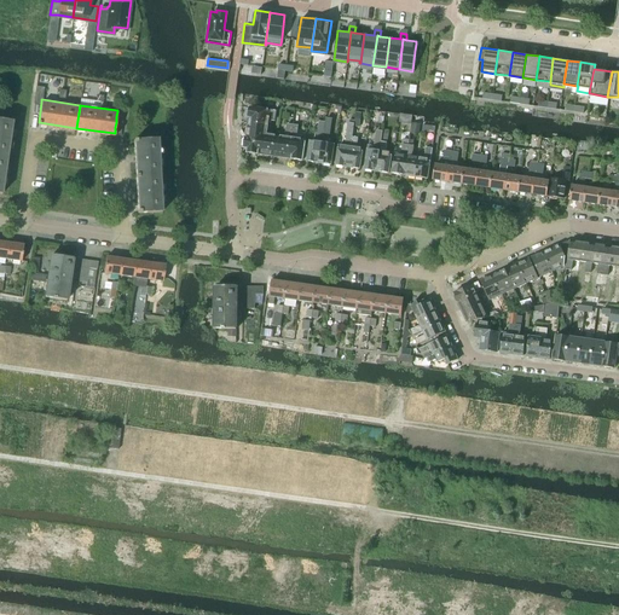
[(247,115),(249,115),(248,120),(266,123),(267,117),(273,119),(275,110),(248,105),(247,115)]
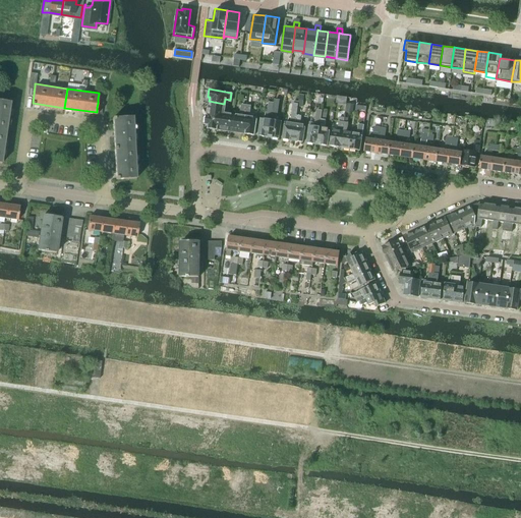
[(297,101),(292,138),(302,140),(304,123),(299,123),(300,114),(296,113),(298,104),(302,105),(304,94),(299,93),(298,101),(297,101)]
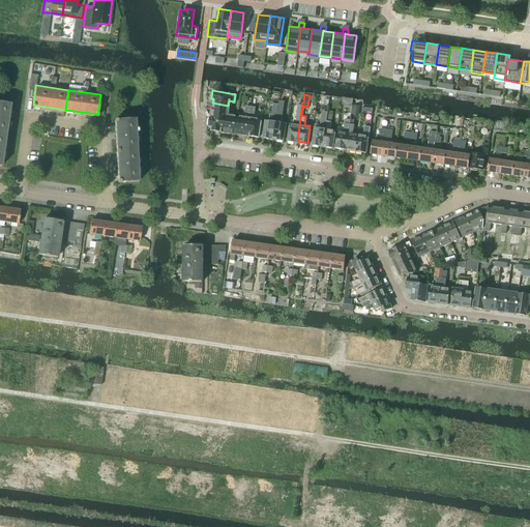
[(277,101),(272,138),(283,139),(285,122),(281,121),(282,109),(284,99),(278,99),(278,101),(277,101)]
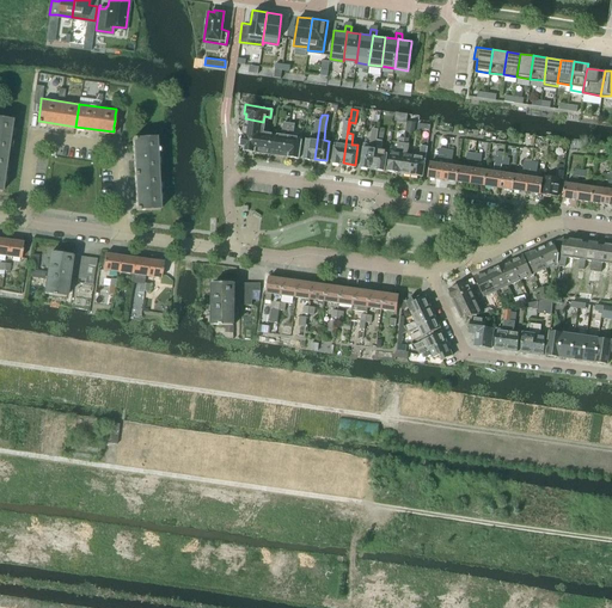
[(12,118),(0,116),(0,152),(7,153),(12,118)]
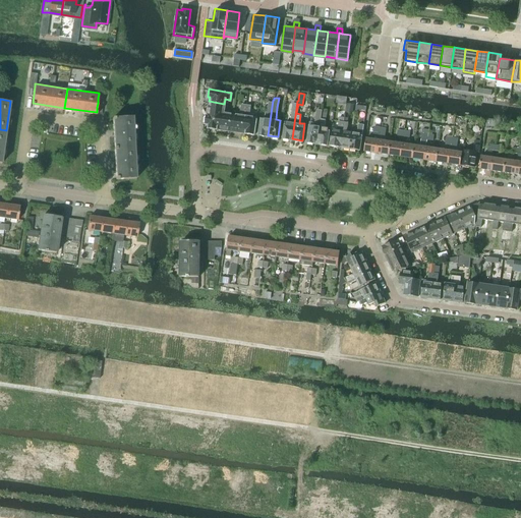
[(261,117),(258,133),(268,135),(273,100),(269,100),(267,109),(266,117),(261,117)]
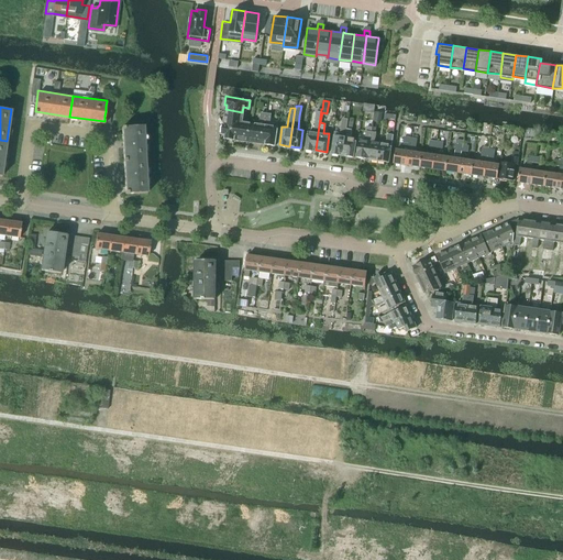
[(224,133),(242,120),(241,120),(242,112),(225,109),(223,123),(221,123),(220,132),(224,133)]
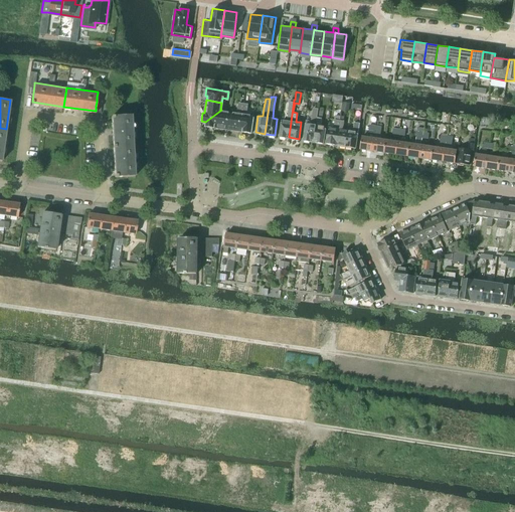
[(279,136),(289,137),(294,100),(289,100),(288,112),(287,120),(282,119),(279,136)]
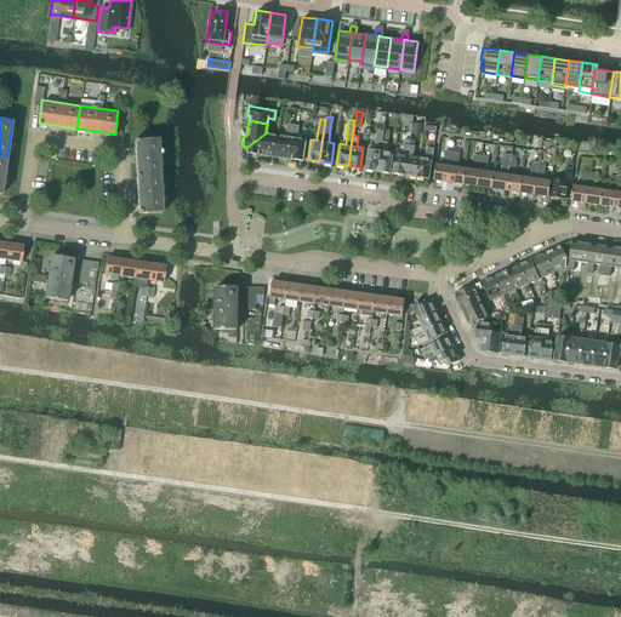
[(412,120),(411,130),(421,131),(422,121),(412,120)]
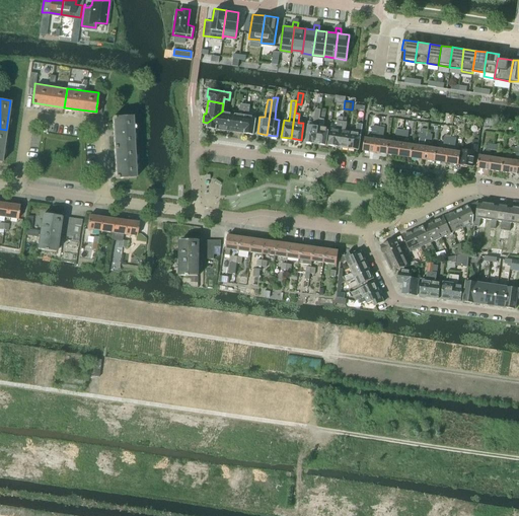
[(230,112),(228,128),(240,129),(244,103),(239,102),(238,113),(230,112)]
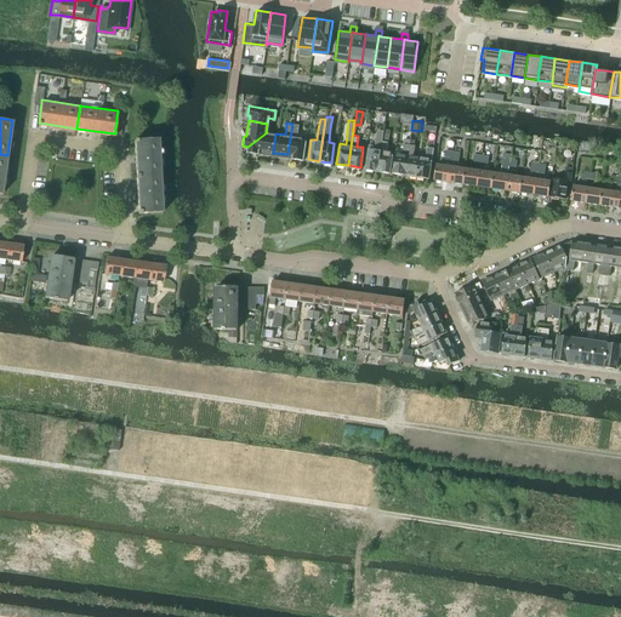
[(292,124),(288,154),(292,155),(292,156),(302,159),(306,138),(294,136),(294,135),(296,135),(297,124),(292,124)]
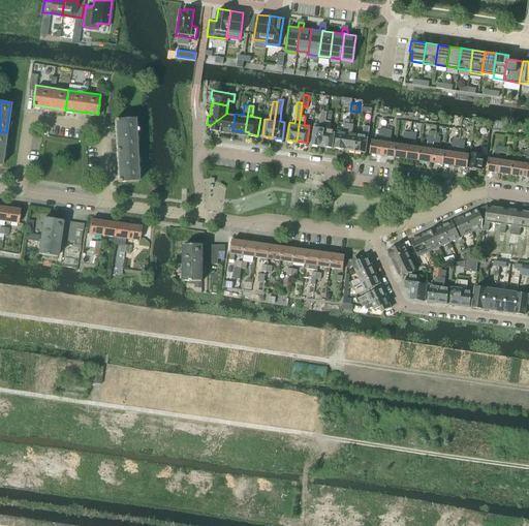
[(311,143),(321,145),(327,110),(321,109),(320,118),(319,123),(314,122),(313,126),(311,143)]
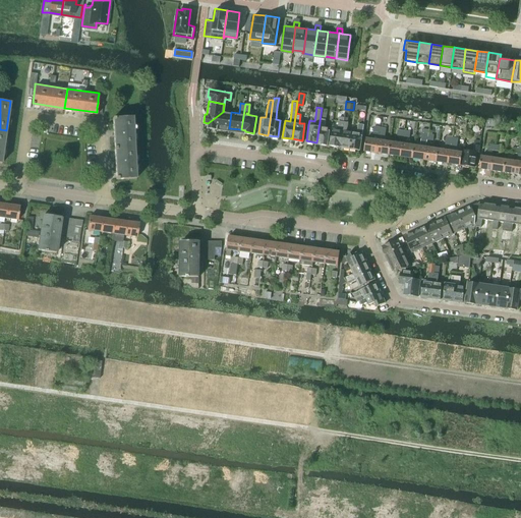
[(322,108),(316,142),(327,144),(329,127),(324,126),(325,118),(321,117),(322,108)]
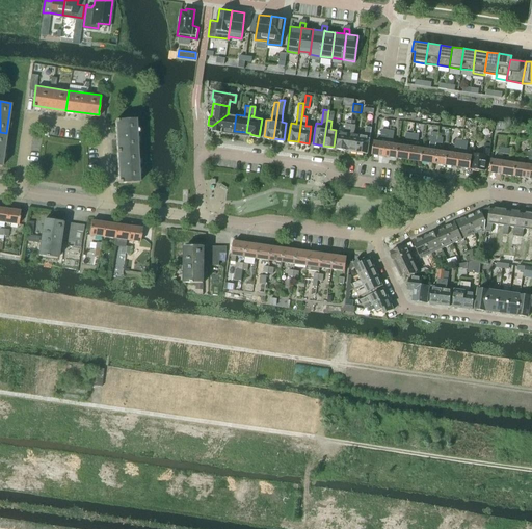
[(229,113),(212,126),(212,130),(220,131),(221,129),(234,131),(236,114),(229,113)]
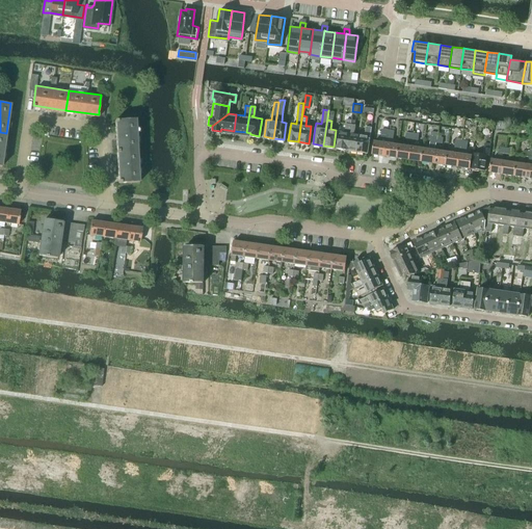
[(114,118),(116,150),(136,149),(135,117),(114,118)]
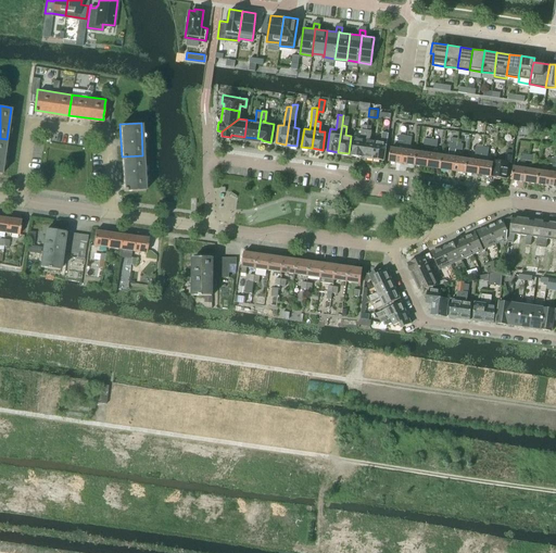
[(353,136),(351,153),(362,155),(366,128),(366,124),(362,123),(361,128),(359,137),(353,136)]
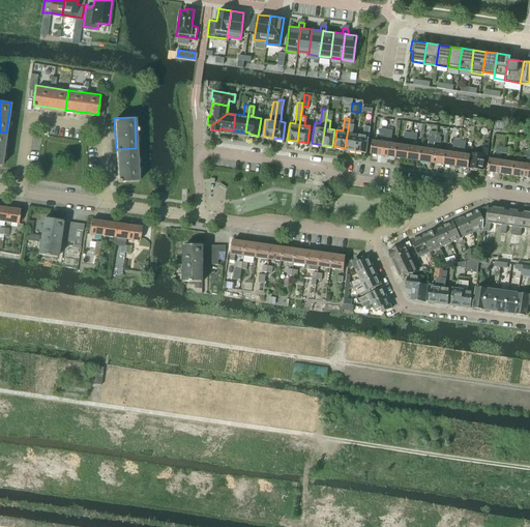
[(349,122),(345,148),(354,149),(354,150),(355,150),(357,133),(352,132),(353,123),(350,122),(349,122)]
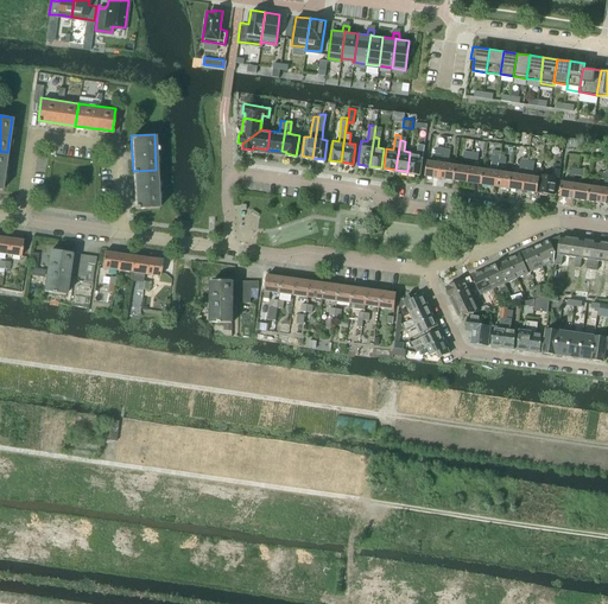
[(410,152),(407,172),(419,173),(424,144),(417,142),(416,153),(410,152)]
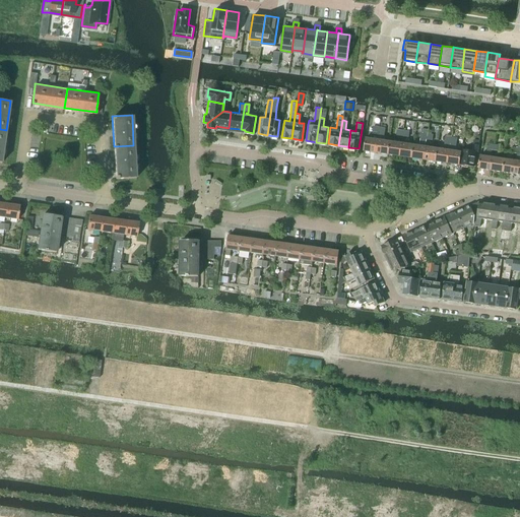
[(365,136),(363,149),(375,150),(379,124),(374,124),(372,137),(365,136)]
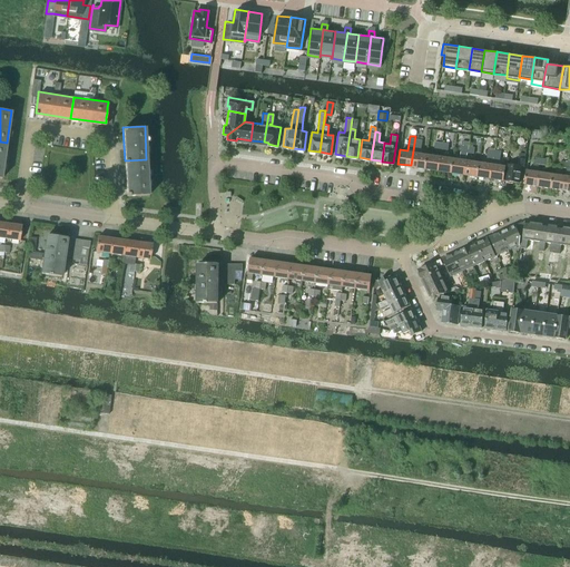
[(415,136),(411,165),(424,167),(426,153),(420,153),(422,137),(415,136)]
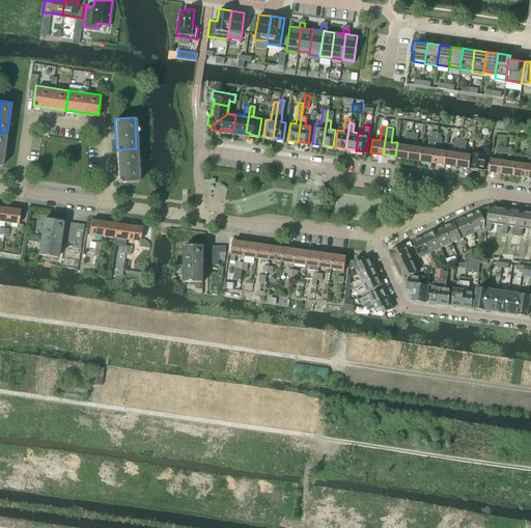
[(421,146),(419,160),(431,161),(434,148),(436,140),(436,136),(437,131),(430,130),(427,147),(421,146)]
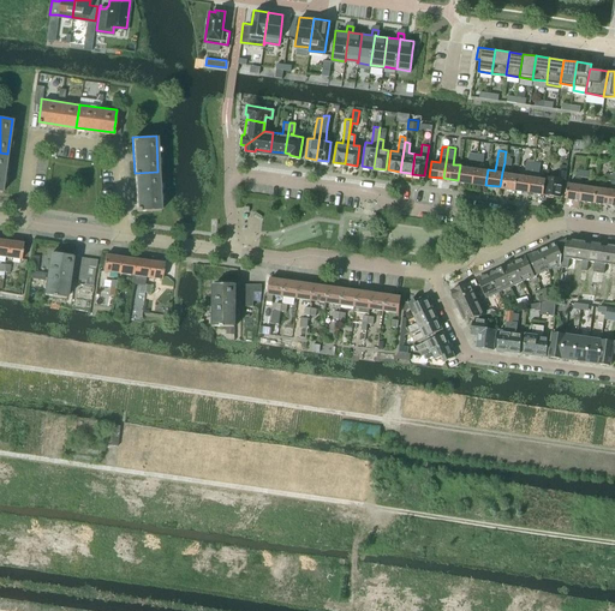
[(517,173),(514,189),(529,191),(532,160),(526,159),(524,174),(517,173)]
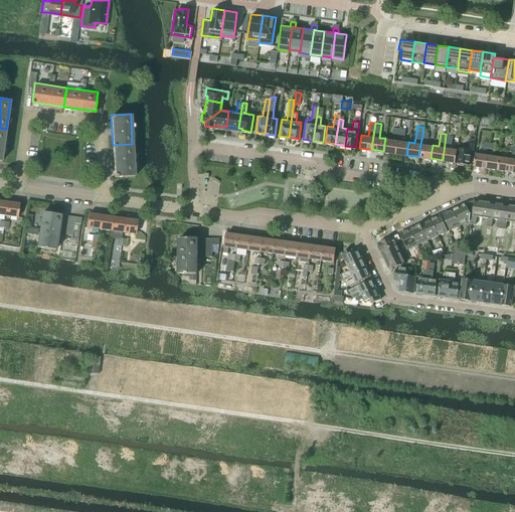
[(446,134),(443,160),(455,161),(456,149),(451,148),(453,135),(446,134)]
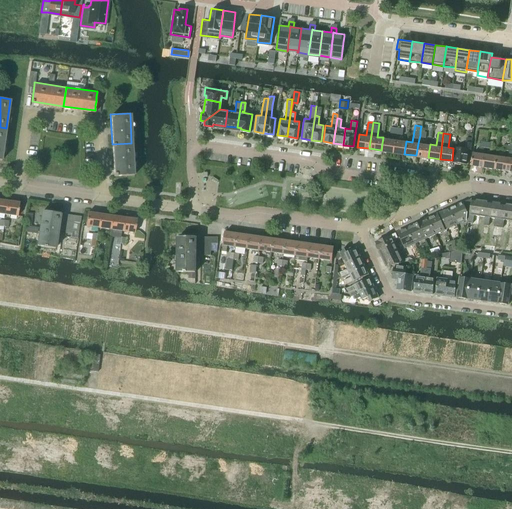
[(455,146),(452,161),(465,163),(468,148),(470,148),(471,142),(472,137),(466,136),(465,141),(464,147),(455,146)]
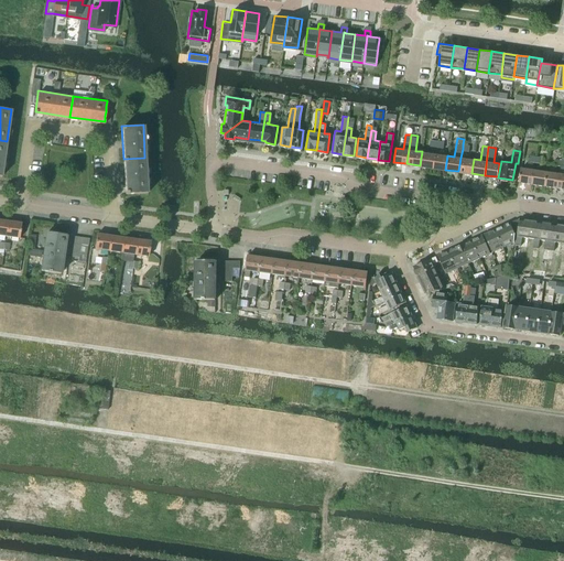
[(422,151),(420,165),(433,168),(434,153),(422,151)]
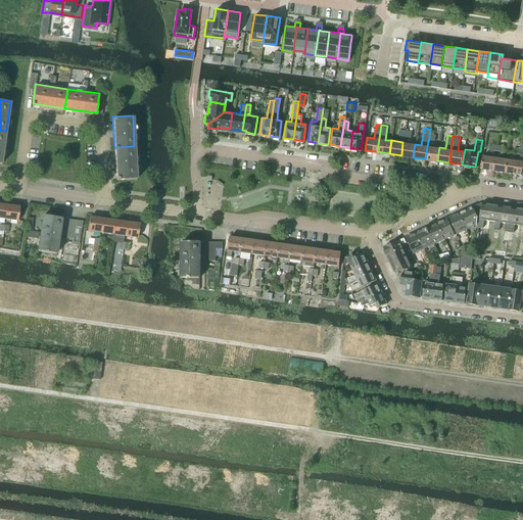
[(402,142),(401,155),(413,157),(415,144),(402,142)]
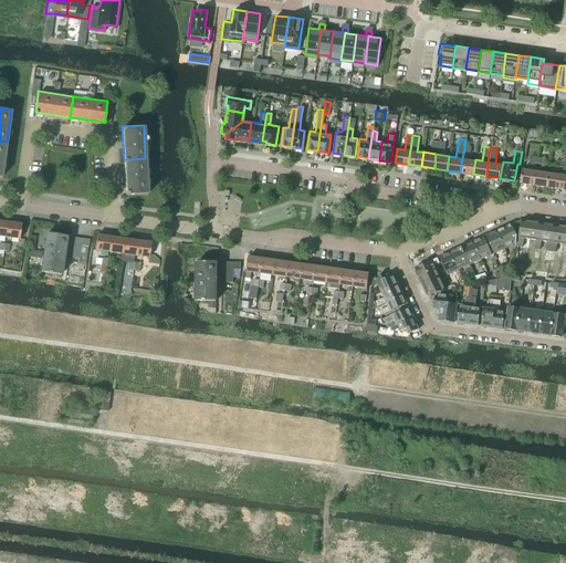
[(126,193),(147,191),(145,158),(124,159),(126,193)]
